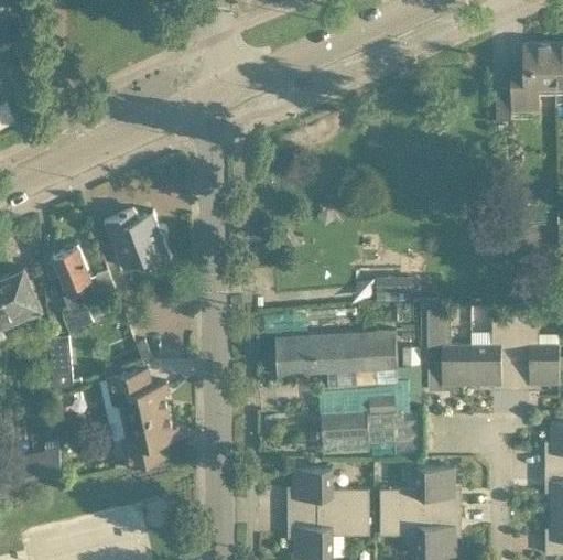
[(12,31),(0,31),(0,56),(13,55),(12,31)]
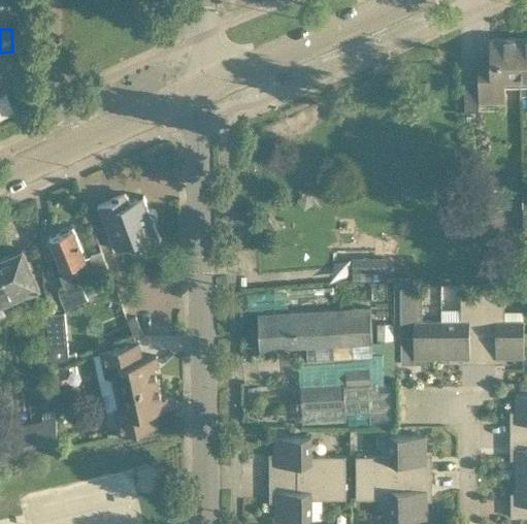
[(504,80),(519,79),(519,41),(490,42),(491,58),(491,71),(478,71),(478,80),(478,103),(504,103),(504,80)]
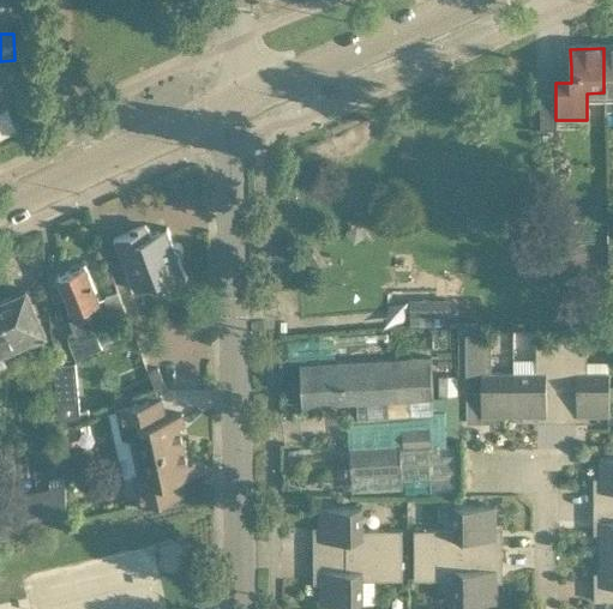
[(556,67),(556,83),(571,83),(571,67),(556,67)]
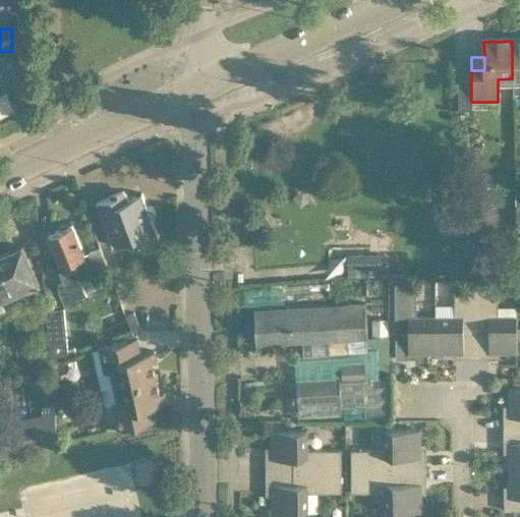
[(472,109),(471,102),(471,79),(458,79),(459,109),(472,109)]
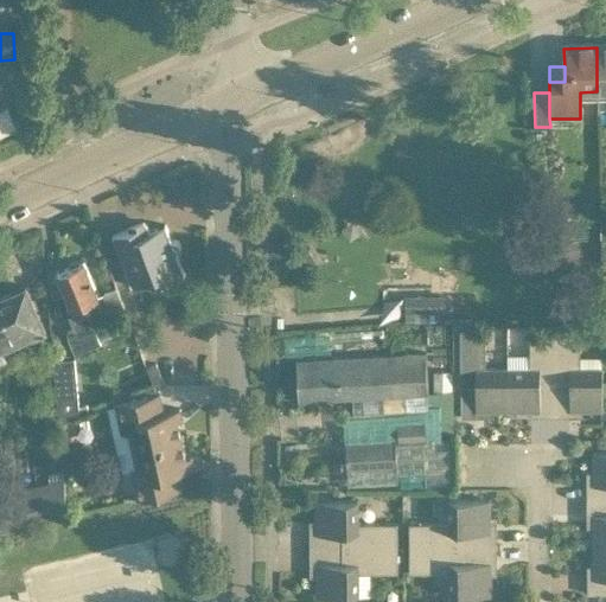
[(362,234),(352,221),(339,230),(350,243),(362,234)]
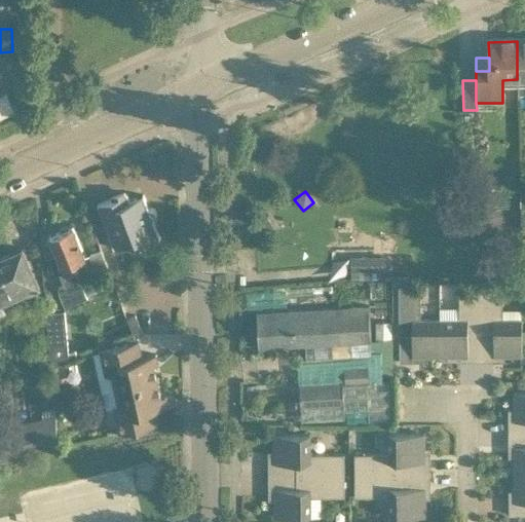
[(98,207),(105,226),(114,251),(127,246),(130,252),(160,240),(153,222),(154,222),(155,221),(156,219),(156,218),(156,217),(156,216),(156,215),(155,213),(154,213),(153,212),(152,212),(151,211),(150,211),(149,212),(144,197),(129,202),(127,196),(98,207)]
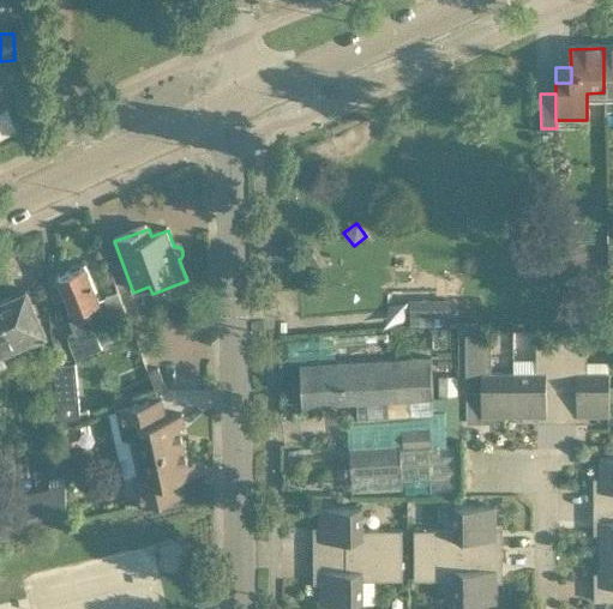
[(312,266),(322,261),(316,249),(306,254),(312,266)]
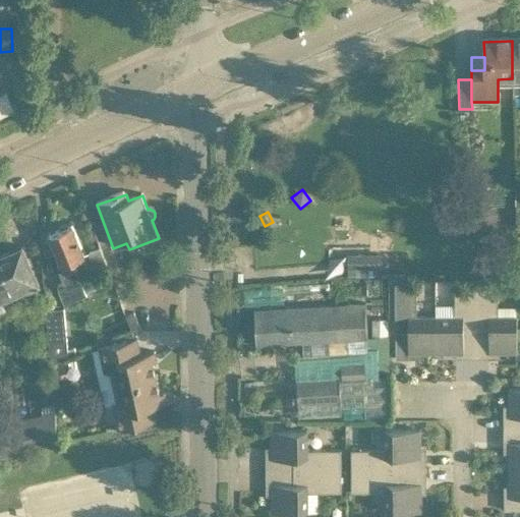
[(59,294),(65,308),(88,299),(73,265),(84,260),(71,227),(67,229),(64,228),(60,229),(58,233),(48,237),(61,268),(57,270),(66,291),(59,294)]
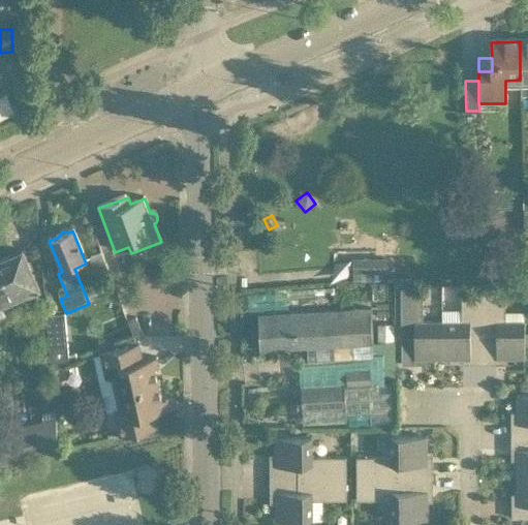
[(22,252),(0,261),(0,270),(13,300),(26,295),(28,299),(39,294),(22,252)]
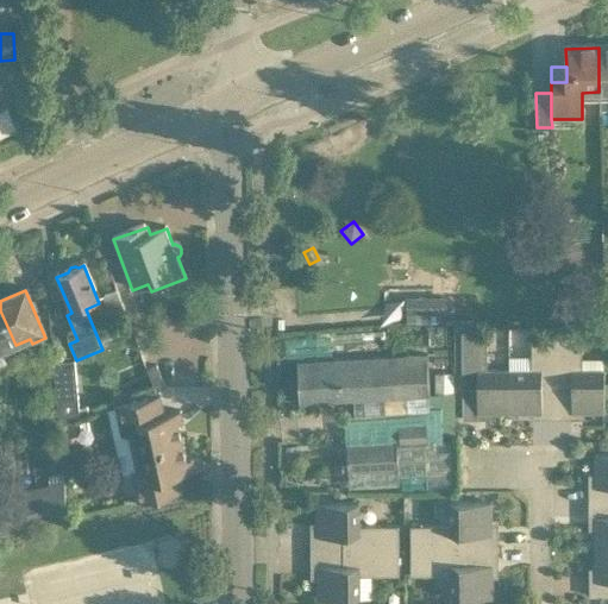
[(406,315),(417,315),(415,302),(424,302),(424,307),(431,306),(431,301),(445,301),(446,296),(406,297),(406,315)]
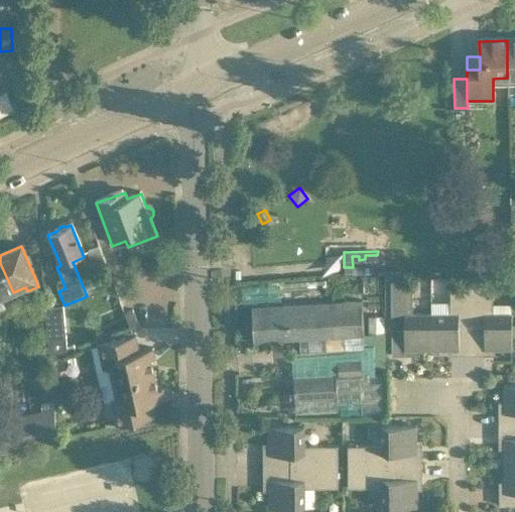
[(353,267),(344,267),(344,275),(376,275),(376,267),(377,267),(377,255),(365,255),(365,259),(359,260),(359,256),(352,256),(353,267)]
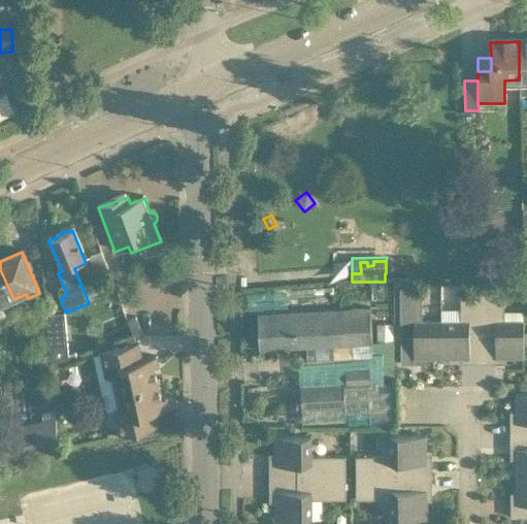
[(0,305),(13,299),(0,269),(0,305)]
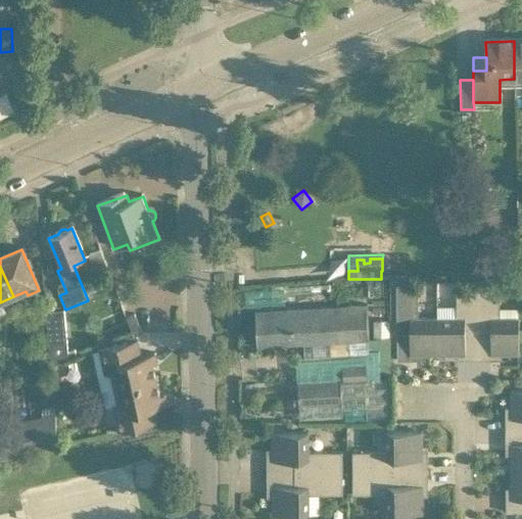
[(456,321),(436,321),(437,357),(464,357),(464,363),(477,362),(477,286),(456,287),(456,321)]
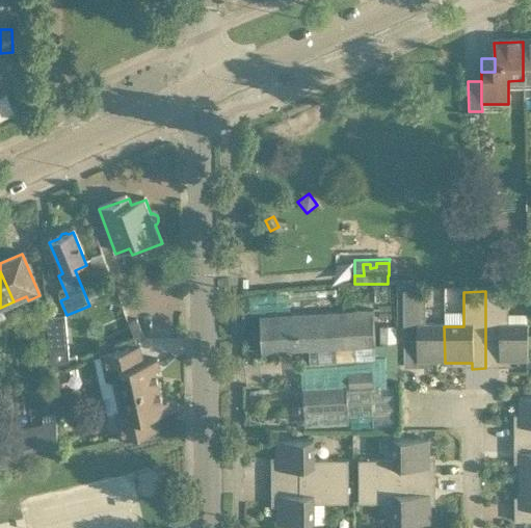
[(507,291),(485,291),(485,368),(500,368),(500,363),(527,363),(527,325),(507,326),(507,291)]
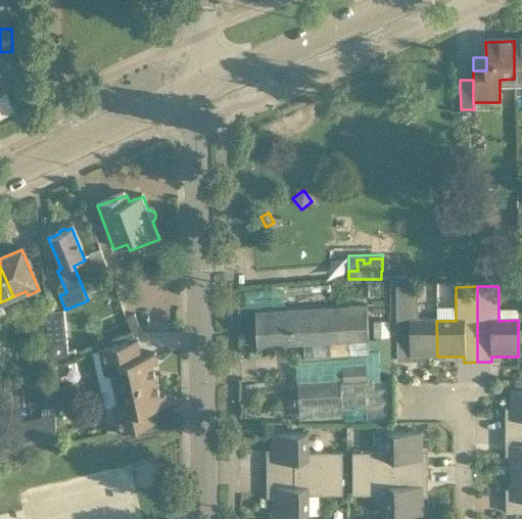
[(437,357),(436,321),(418,321),(417,287),(395,287),(396,363),(410,363),(410,357),(437,357)]
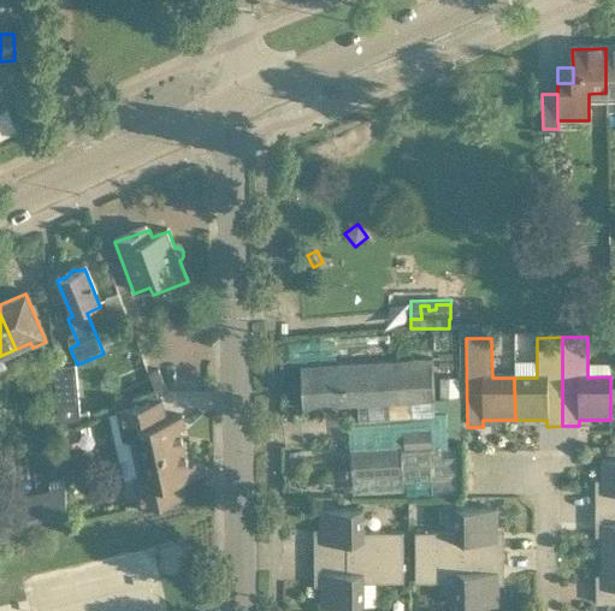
[(432,362),(326,367),(302,368),(303,410),(356,407),(372,405),(435,402),(432,362)]
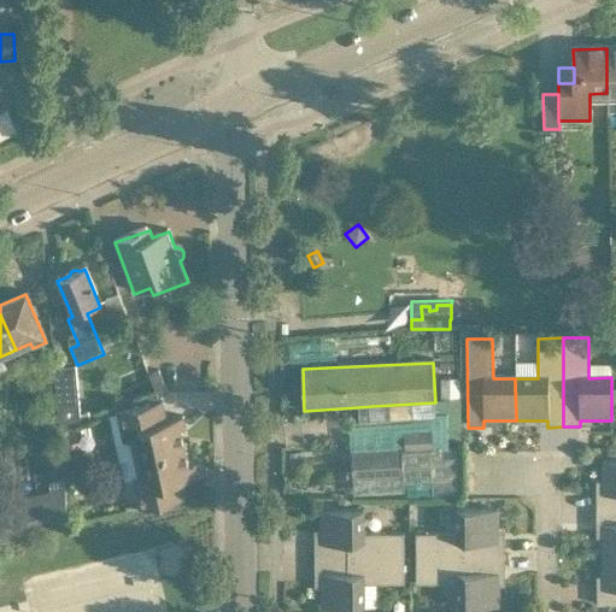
[(75,369),(53,371),(59,435),(91,423),(88,416),(80,419),(75,369)]
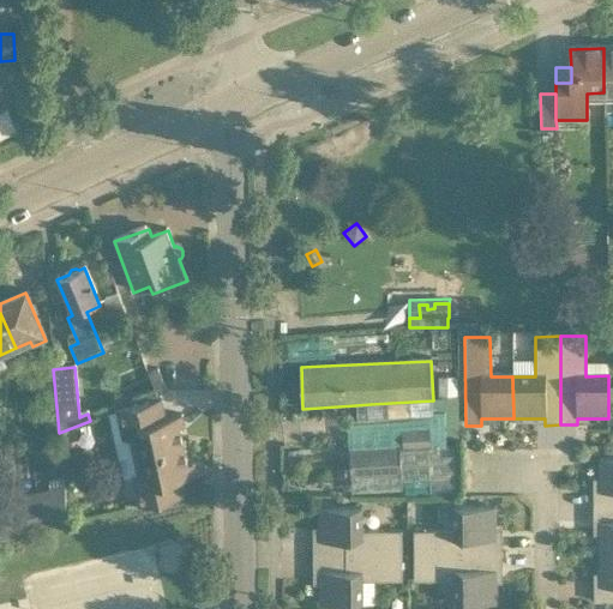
[(157,372),(148,375),(155,393),(164,393),(157,372)]
